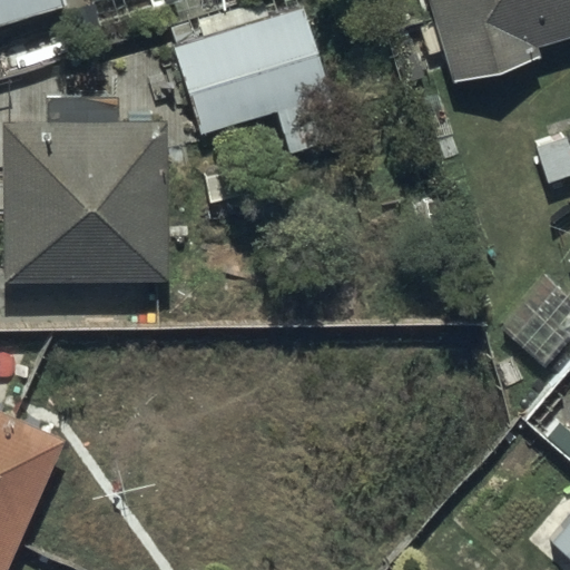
[(569,0),(430,0),(450,65),(533,40),(530,31),(569,19),(569,0)]
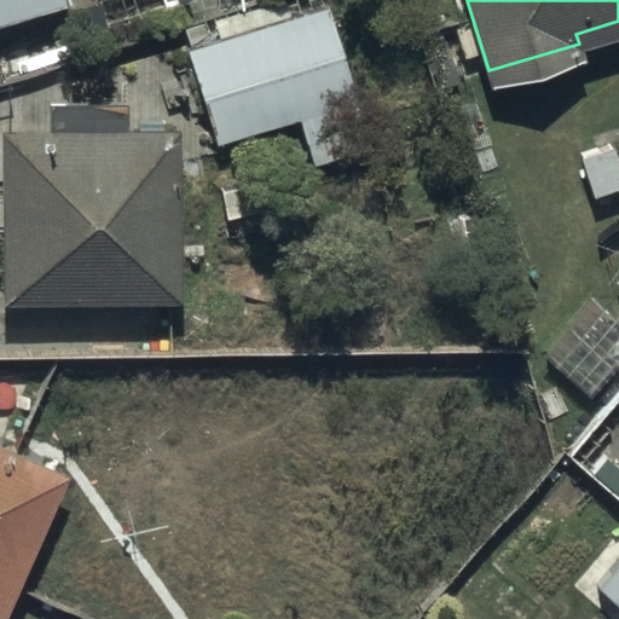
[(333,10),(191,51),(218,140),(358,100),(333,10)]
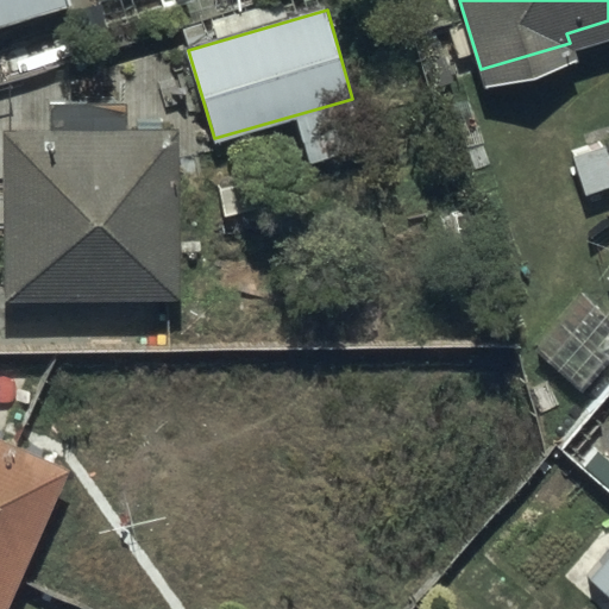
[(171,112),(0,112),(0,280),(173,280),(171,112)]
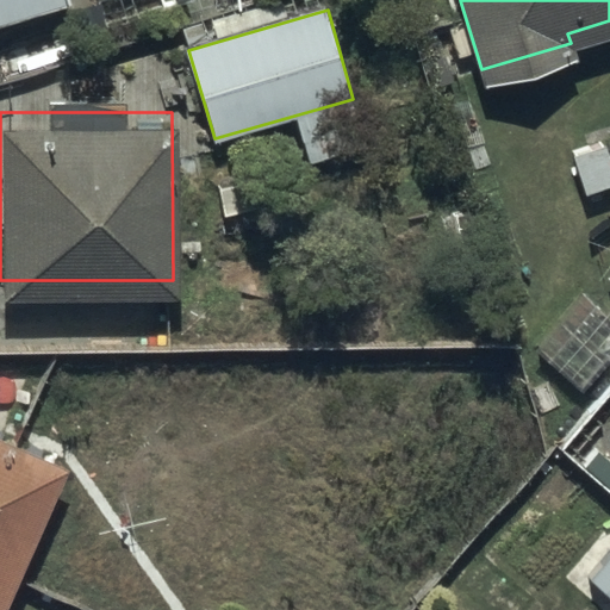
[(609,343),(609,310),(582,287),(531,347),(576,385),(609,343)]
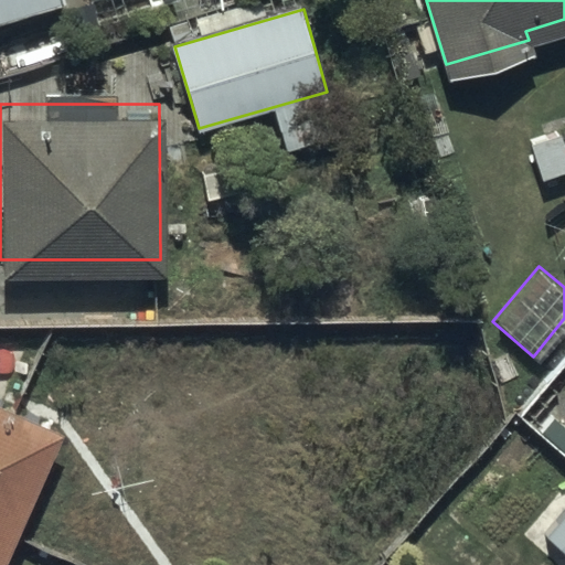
[(70,432),(0,402),(0,564),(11,564),(22,540),(70,432)]
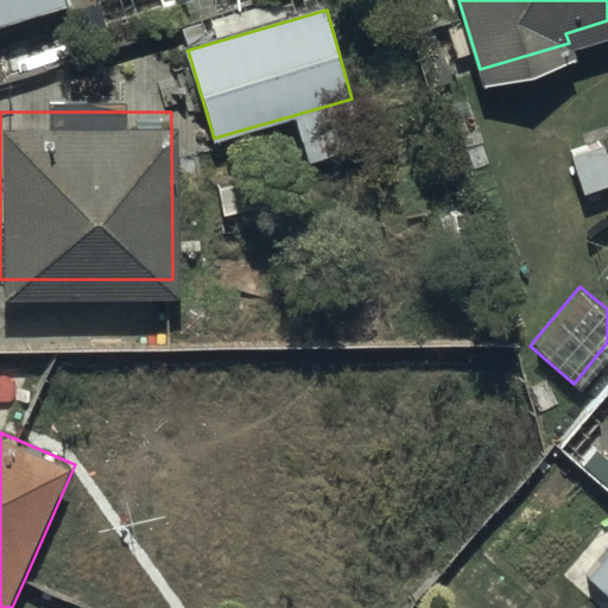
[(607,538),(584,567),(607,587),(607,538)]
